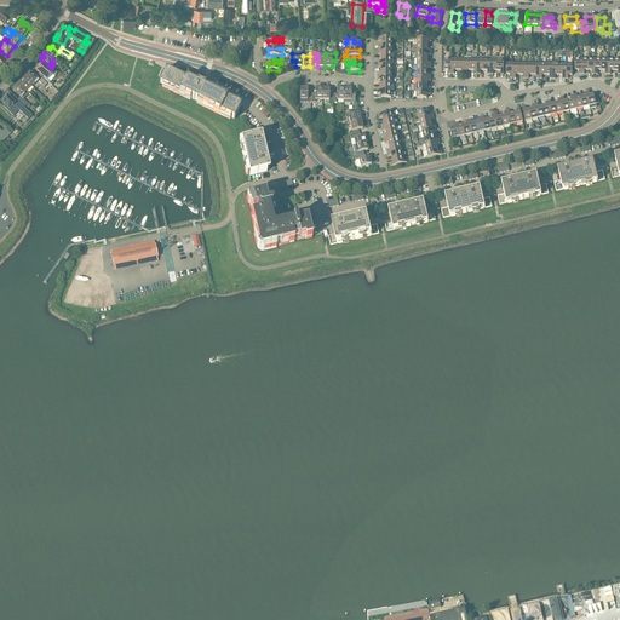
[(44,79),(49,84),(55,76),(57,73),(46,65),(45,67),(41,65),(41,67),(39,64),(36,69),(38,70),(36,72),(44,78),(44,79)]
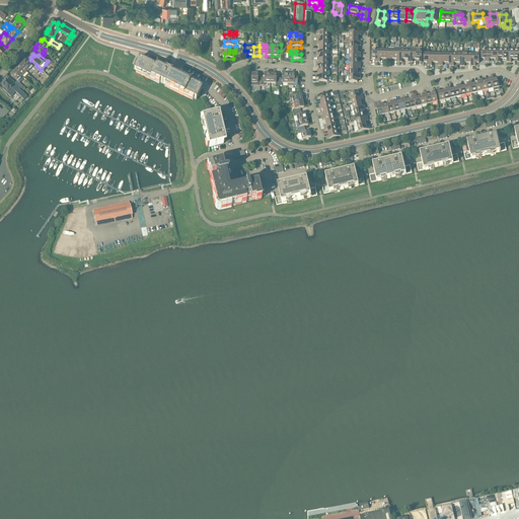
[(134,70),(196,100),(198,96),(202,89),(200,88),(201,87),(171,73),(165,70),(141,58),(141,60),(139,59),(135,66),(134,70)]
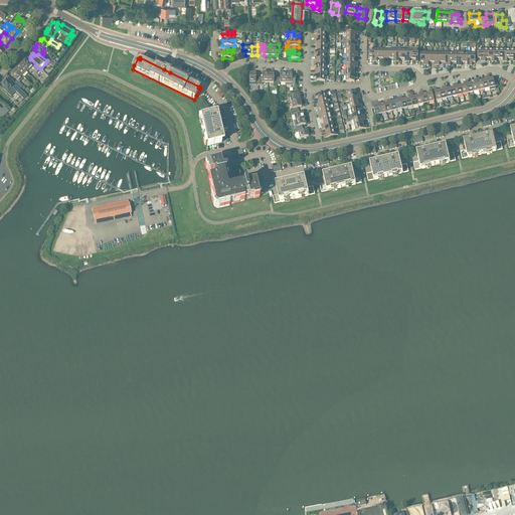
[(20,65),(26,71),(28,69),(29,69),(31,67),(36,72),(38,70),(33,64),(31,66),(25,60),(22,63),(21,62),(20,64),(20,65)]
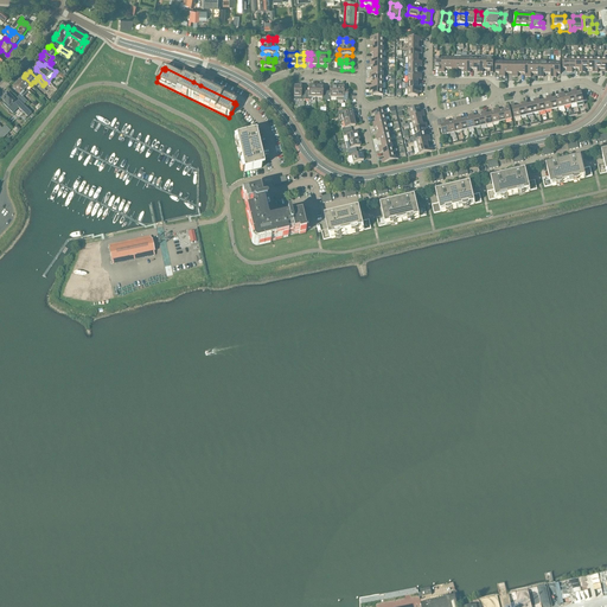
[(20,81),(18,83),(25,89),(31,84),(24,77),(23,78),(21,77),(20,80),(20,81)]
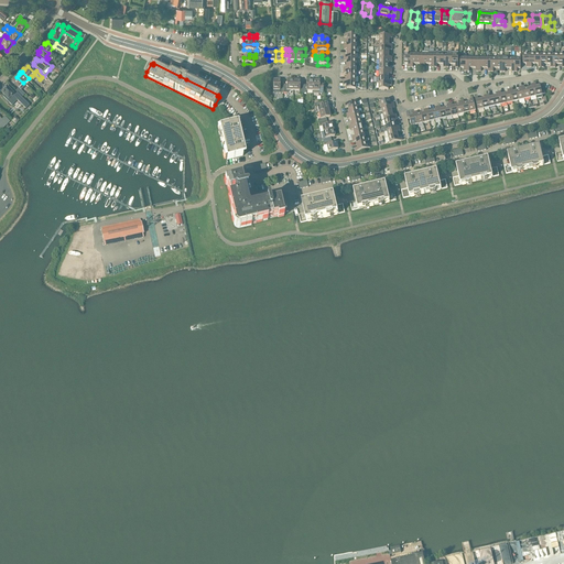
[(14,79),(12,82),(19,88),(17,91),(15,91),(22,98),(25,95),(21,90),(22,89),(25,85),(23,83),(17,77),(15,77),(14,78),(14,79)]
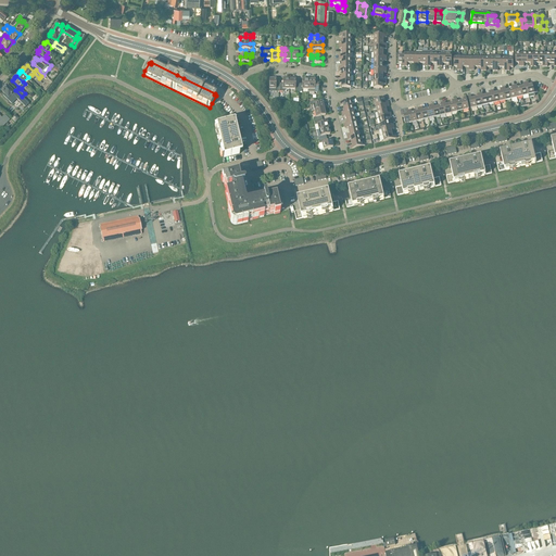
[(279,92),(279,85),(276,85),(276,79),(269,79),(269,89),(276,89),(276,92),(279,92)]
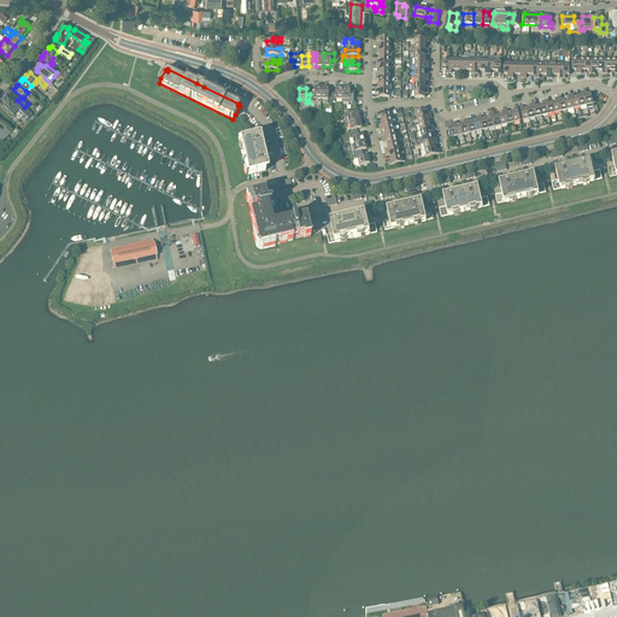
[(317,100),(321,100),(321,89),(313,88),(313,94),(310,94),(310,103),(315,103),(317,100)]
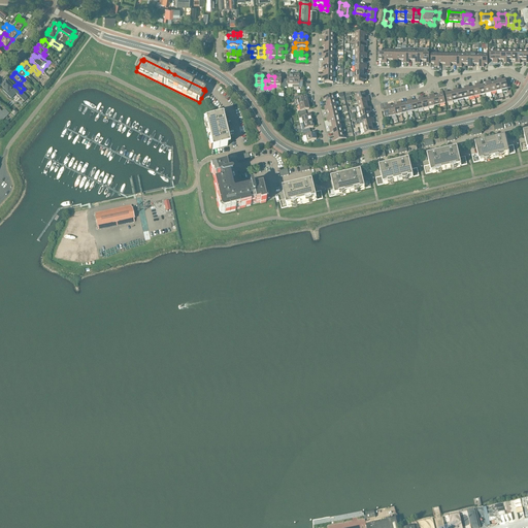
[(281,88),(284,88),(284,81),(281,81),(281,76),(274,76),(274,86),(281,86),(281,88)]
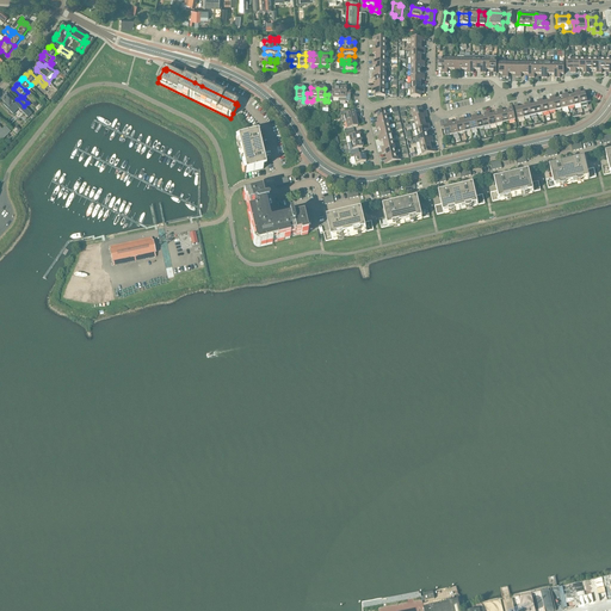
[(332,99),(339,99),(339,88),(332,88),(332,94),(328,94),(328,102),(332,102),(332,99)]
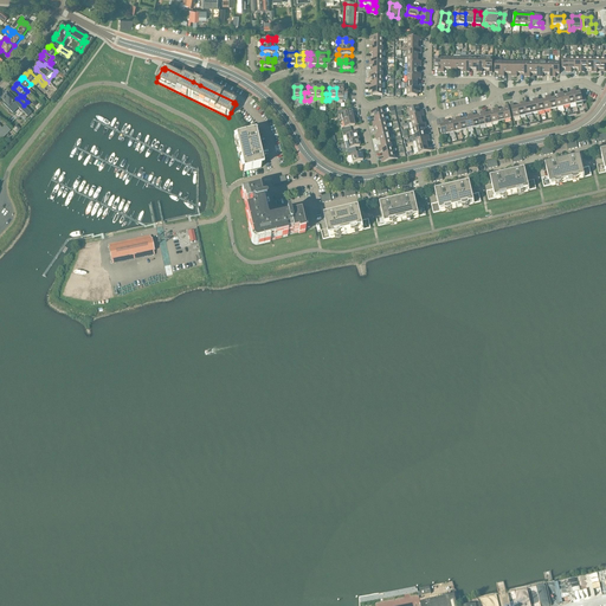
[(343,101),(347,101),(347,94),(343,94),(343,88),(336,88),(336,98),(343,98),(343,101)]
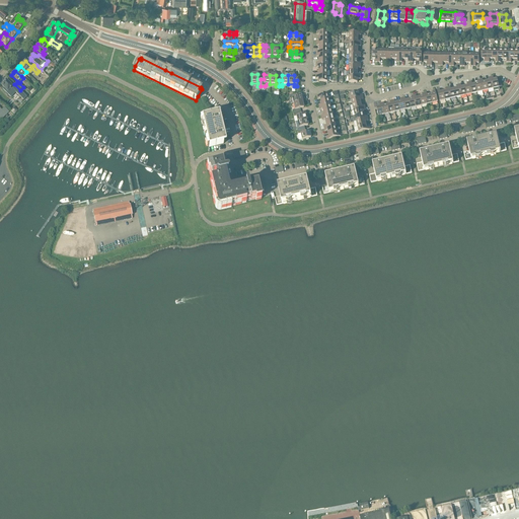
[(491,78),(494,89),(494,91),(500,90),(499,87),(502,87),(500,78),(494,80),(493,77),(491,78)]
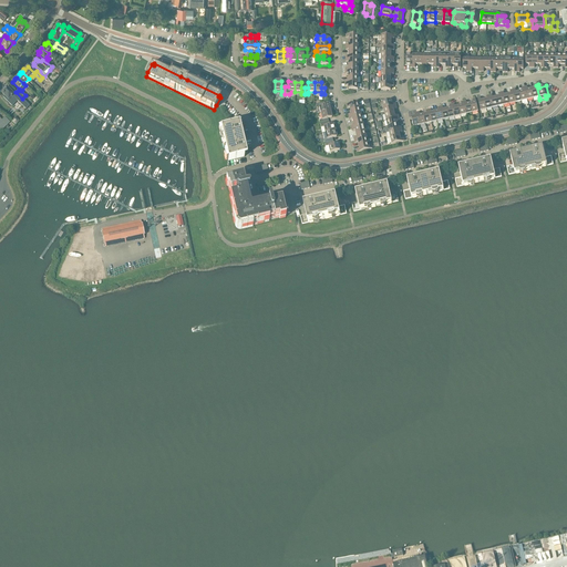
[(2,92),(1,93),(2,94),(3,95),(4,96),(3,98),(12,106),(17,101),(26,110),(29,106),(17,94),(14,96),(7,89),(6,90),(4,89),(2,91),(2,92)]
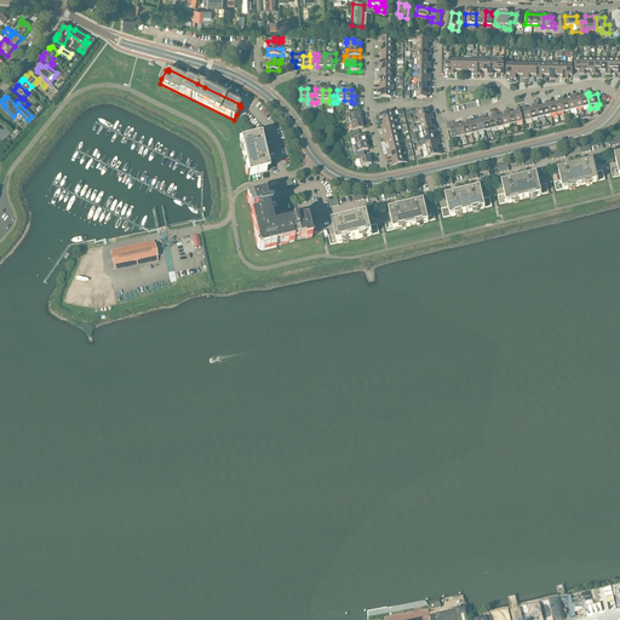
[(561,99),(563,113),(570,112),(568,101),(564,102),(563,98),(561,99)]
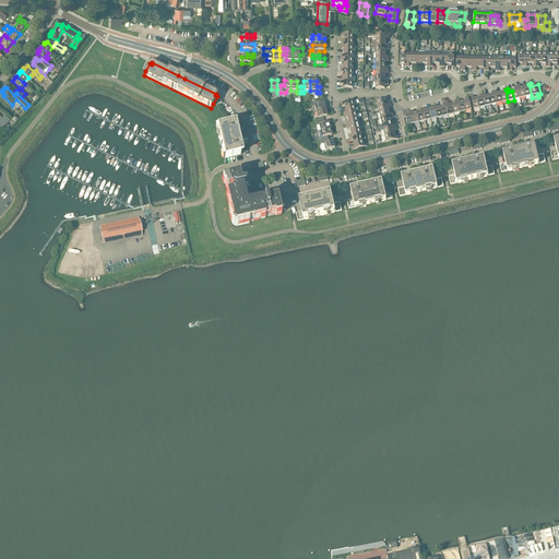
[(471,97),(474,109),(479,108),(477,99),(474,99),(474,96),(471,97)]
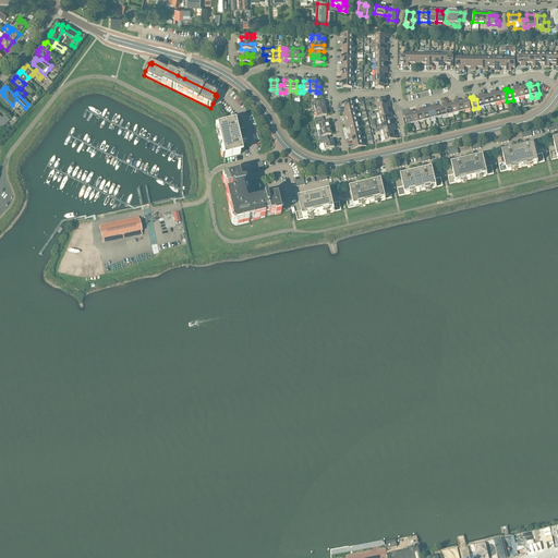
[(305,110),(306,114),(315,112),(325,110),(324,104),(318,105),(317,101),(311,102),(312,107),(314,106),(315,108),(305,110)]
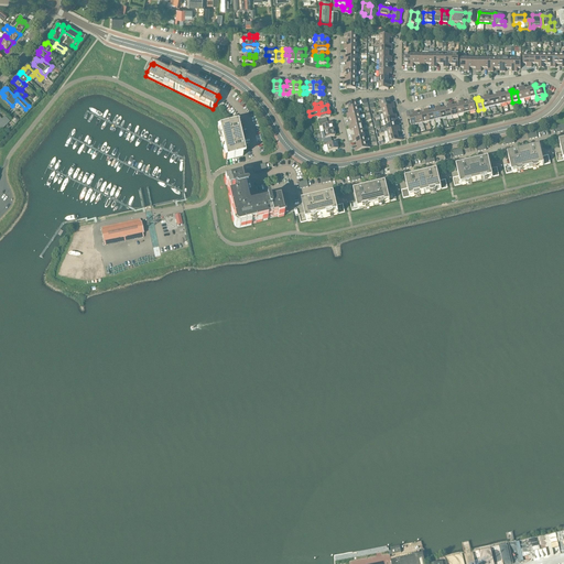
[(317,120),(318,123),(325,121),(325,118),(329,117),(328,111),(318,114),(321,119),(317,120)]
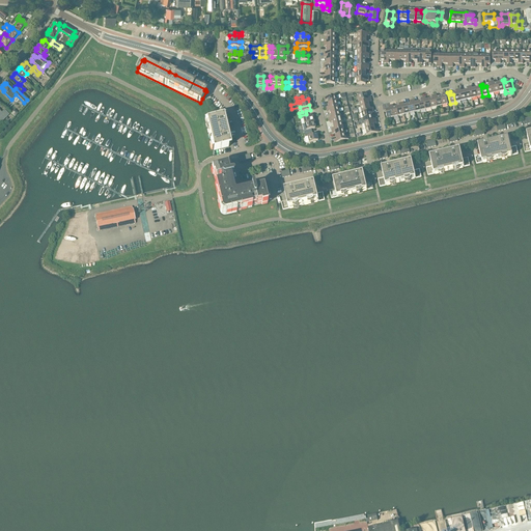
[(0,118),(2,121),(9,115),(4,110),(1,113),(0,111),(0,118)]
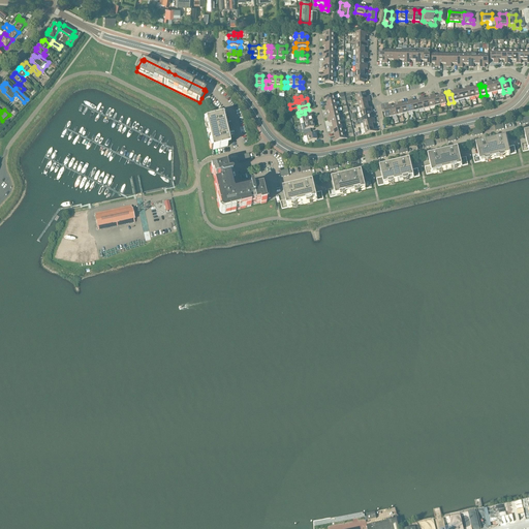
[(302,119),(304,124),(312,122),(311,116),(306,118),(305,114),(299,116),(300,119),(302,119)]
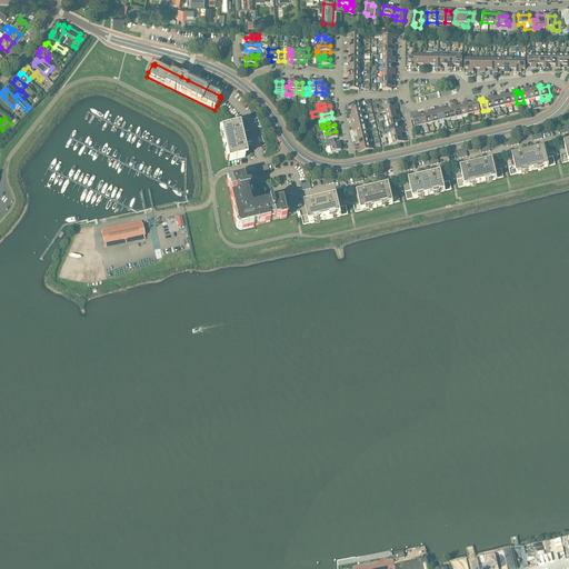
[(221,129),(229,162),(245,158),(243,152),(246,151),(246,147),(242,148),(240,136),(242,136),(241,131),(239,132),(237,126),(235,126),(221,129)]
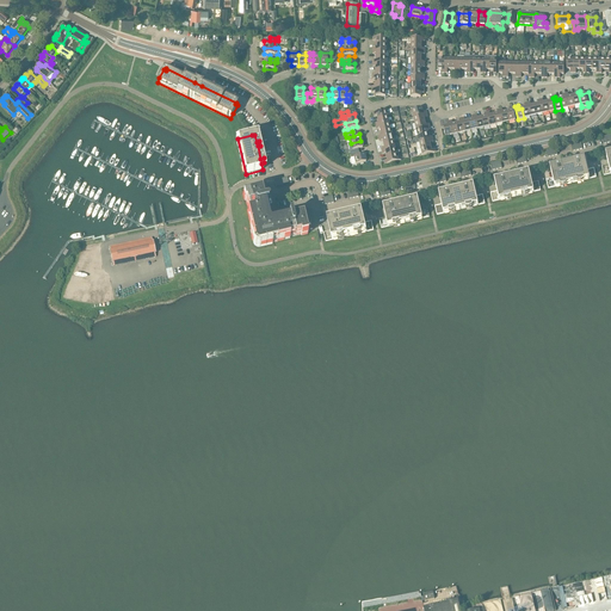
[(350,150),(350,154),(357,153),(357,149),(363,148),(360,141),(351,143),(352,150),(350,150)]
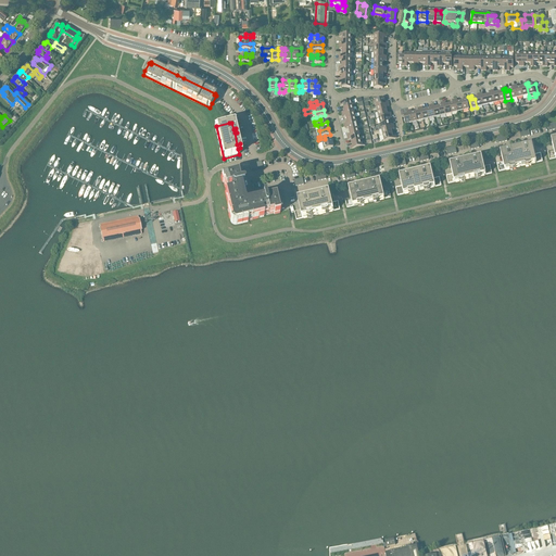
[(321,143),(324,150),(332,148),(331,141),(326,142),(325,139),(318,140),(319,144),(321,143)]
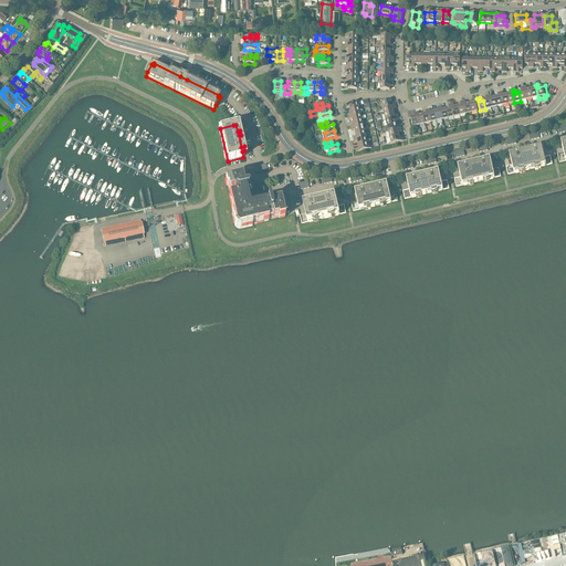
[(356,149),(356,153),(369,149),(367,144),(358,146),(359,149),(356,149)]
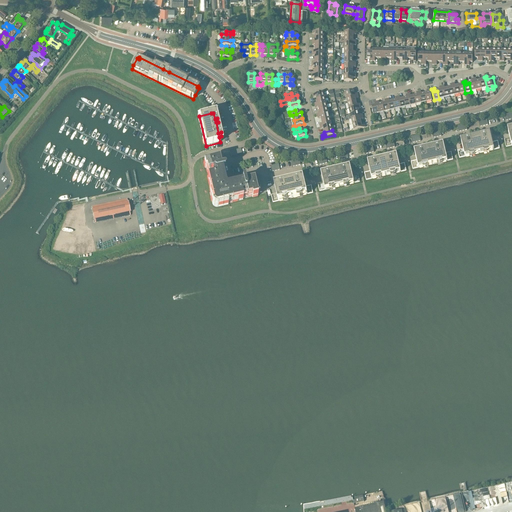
[(463,151),(458,153),(459,158),(500,149),(498,143),(493,144),(490,136),(490,133),(484,135),(481,136),(470,138),(466,139),(461,140),(461,143),(463,151)]
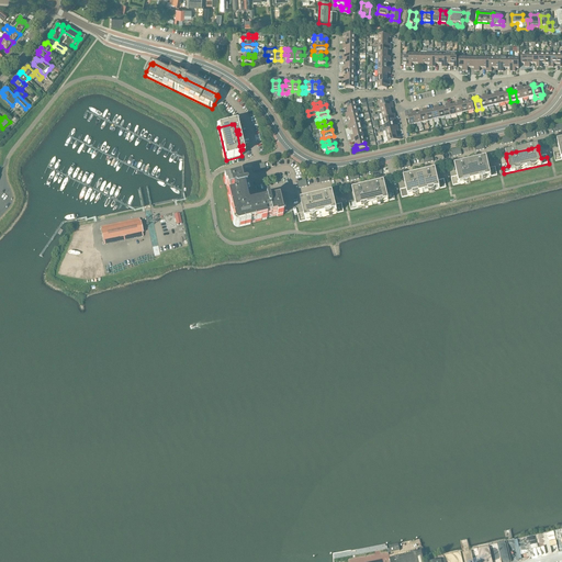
[(458,178),(451,180),(453,187),(497,176),(496,169),(490,170),(487,161),(486,159),(481,160),(476,161),(465,164),(461,165),(454,166),(456,169),(458,178)]
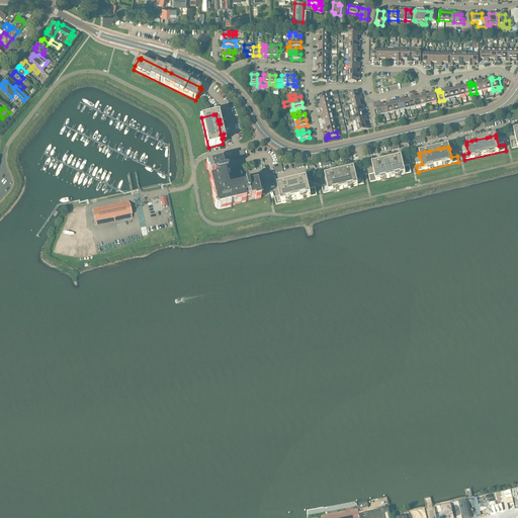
[(212,195),(214,206),(214,207),(216,207),(216,208),(217,209),(218,209),(219,209),(220,210),(221,209),(231,207),(231,206),(236,204),(236,203),(260,197),(258,189),(264,188),(261,177),(256,178),(257,183),(249,185),(248,185),(248,183),(247,182),(246,182),(245,182),(245,183),(245,184),(241,185),(242,187),(230,190),(229,189),(226,177),(228,177),(227,173),(228,173),(228,172),(228,171),(228,170),(227,170),(224,171),(222,162),(227,161),(226,155),(214,158),(216,163),(207,165),(213,190),(212,190),(213,195),(212,195)]
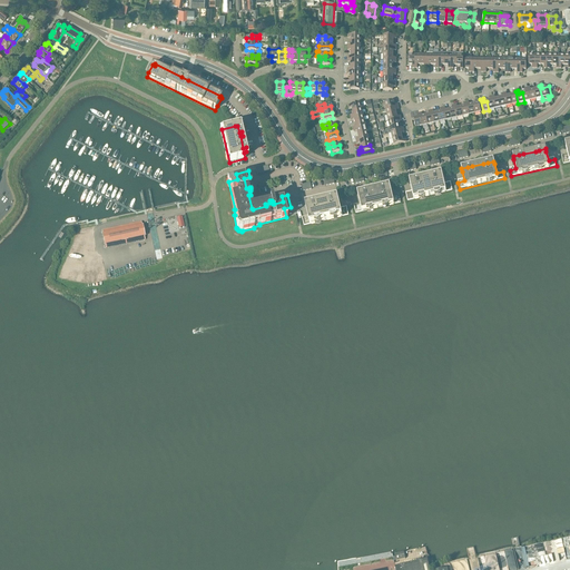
[(412,193),(406,195),(408,202),(452,190),(451,184),(444,186),(442,176),(442,174),(435,175),(432,176),(420,178),(415,179),(410,182),(410,184),(412,193)]
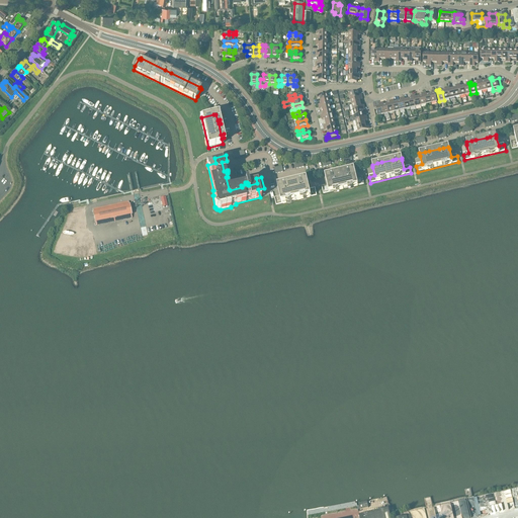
[(328,187),(322,188),(323,194),(364,184),(362,178),(357,180),(355,171),(354,169),(349,170),(345,171),(334,173),(331,174),(325,176),(326,178),(328,187)]
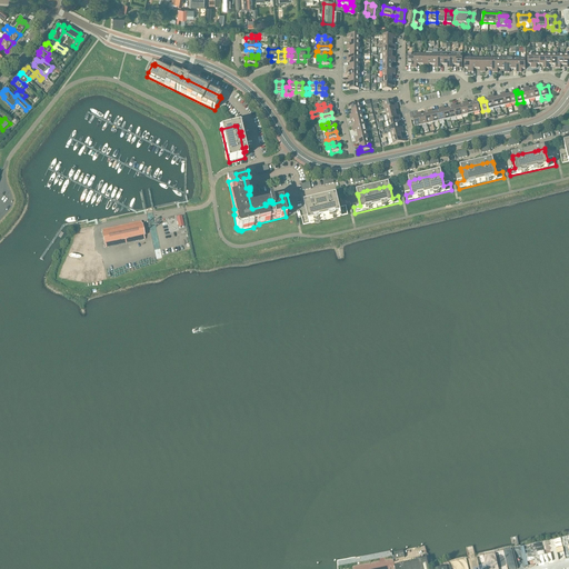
[(308,218),(301,219),(303,226),(348,215),(347,208),(340,210),(338,200),(337,198),(331,199),(327,200),(316,203),(316,202),(311,203),(306,206),(306,208),(308,218)]
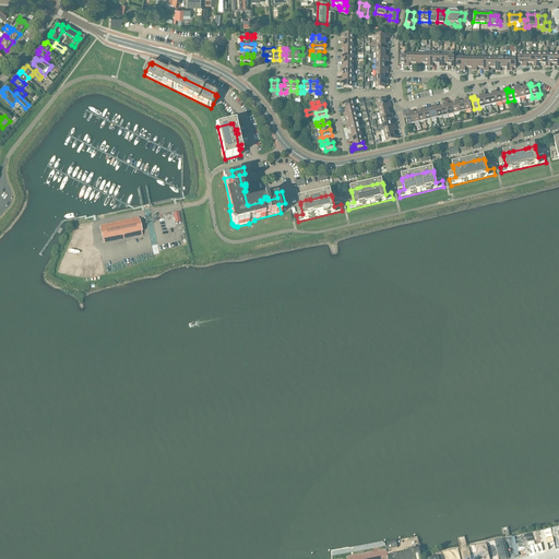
[(99,226),(104,244),(142,236),(139,218),(99,226)]
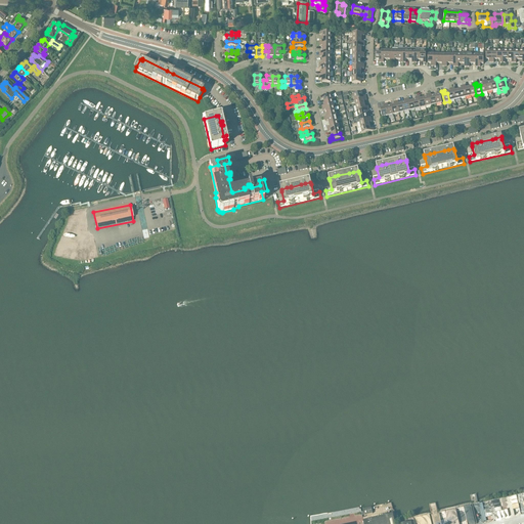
[(364,523),(363,523),(395,523),(393,515),(363,521),(364,523)]
